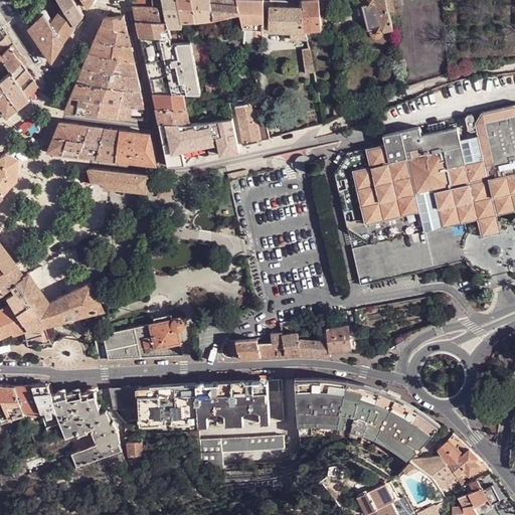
[(20,0),(12,0),(31,27),(35,22),(33,19),(20,0)]
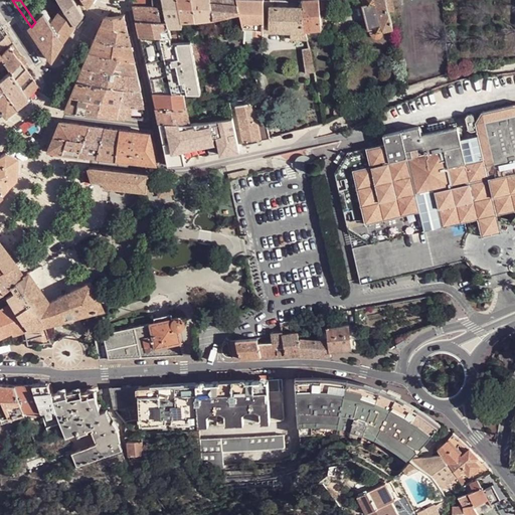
[(83,14),(74,0),(58,0),(63,7),(75,26),(79,20),(83,14)]
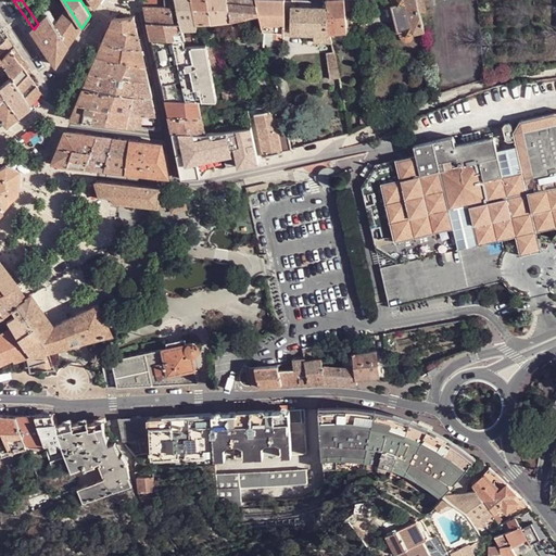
[(175,0),(177,5),(180,23),(181,23),(182,24),(196,24),(191,0),(175,0)]
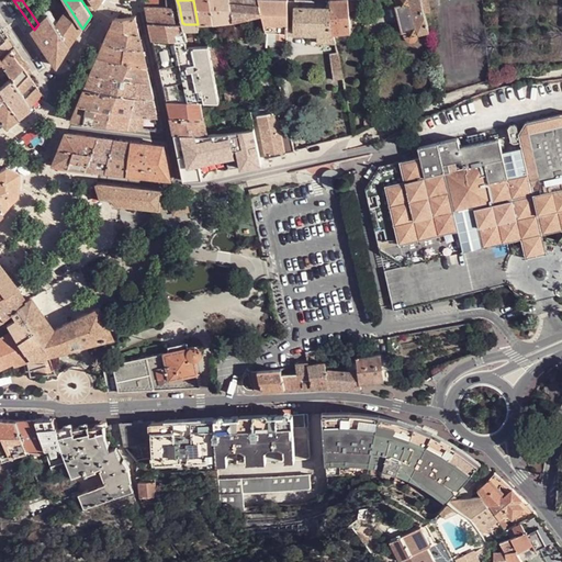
[(193,0),(198,24),(214,23),(210,0),(193,0)]
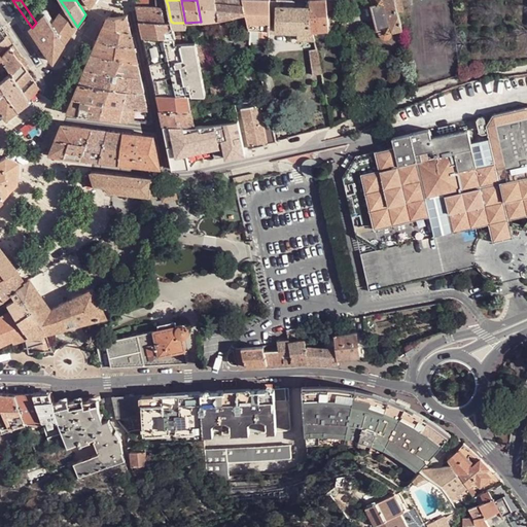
[(197,0),(201,22),(219,20),(216,0),(197,0)]
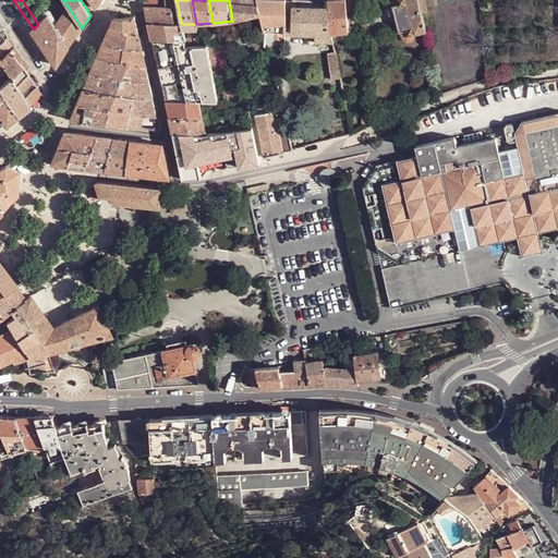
[(229,0),(232,21),(246,17),(246,16),(252,14),(259,13),(256,0),(229,0)]
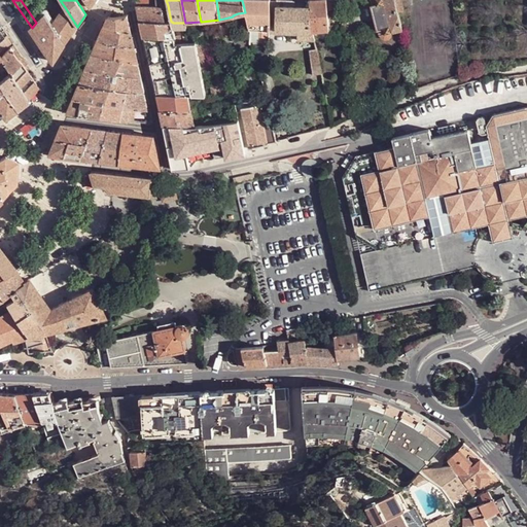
[(242,0),(245,12),(246,13),(249,29),(253,30),(252,43),(269,42),(270,31),(271,31),(270,0),(242,0)]
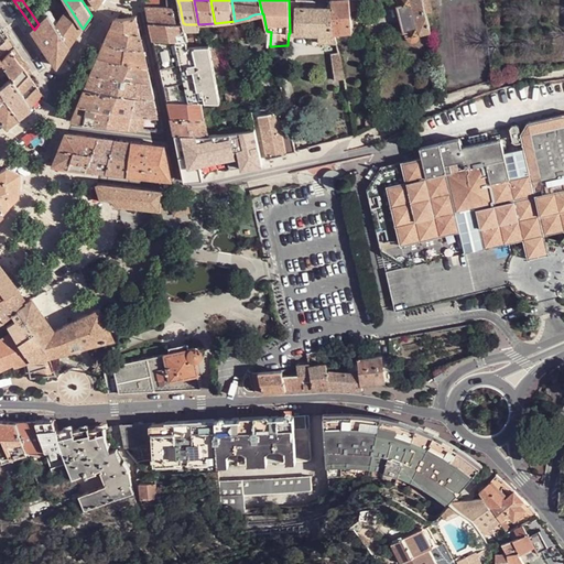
[(339,0),(332,1),(332,8),(334,34),(335,34),(351,33),(350,12),(349,0),(339,0)]
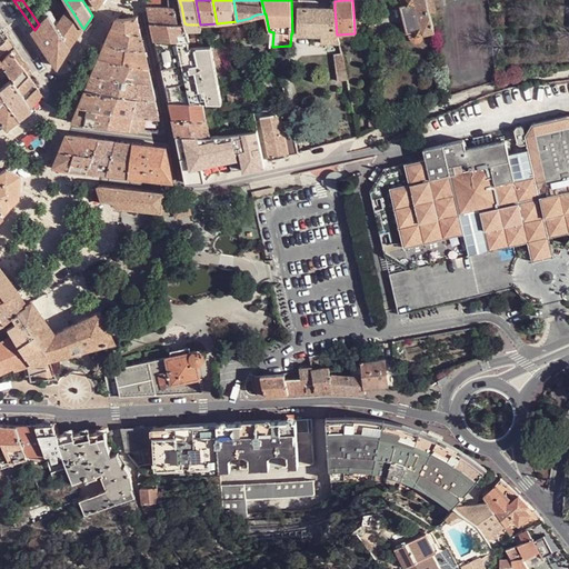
[(423,36),(435,32),(430,13),(427,0),(399,0),(410,38),(411,39),(412,41),(415,42),(417,42),(419,42),(421,41),(422,40),(422,39),(423,37),(423,36)]
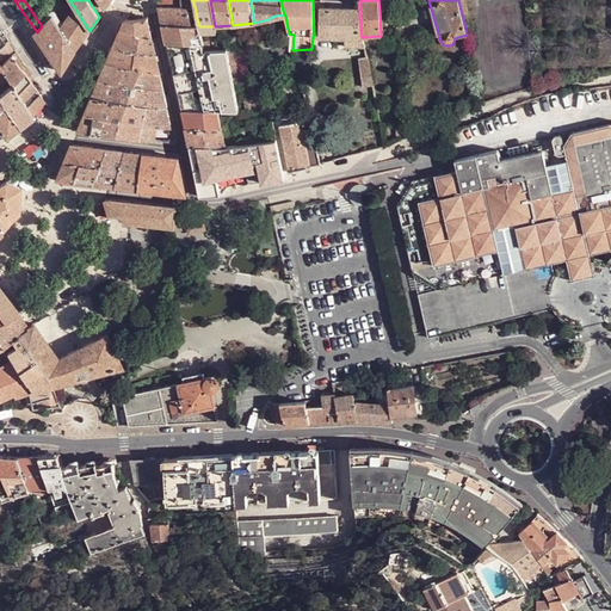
[(458,0),(462,14),(469,13),(467,0),(458,0)]
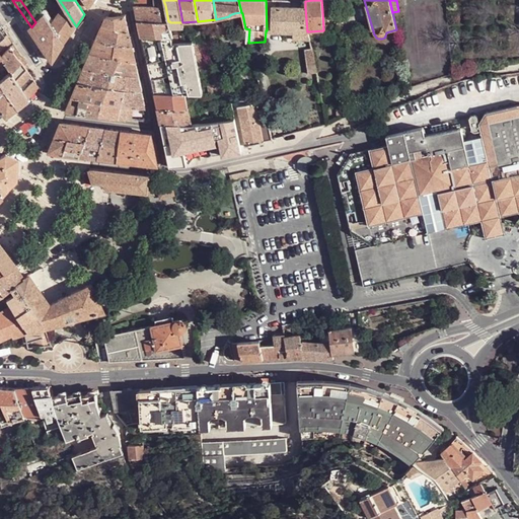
[(165,5),(155,5),(136,5),(137,13),(139,20),(168,21),(165,5)]
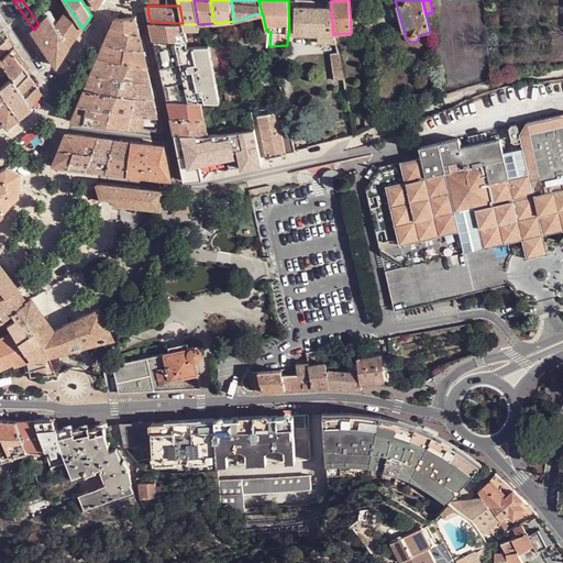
[(295,7),(295,33),(294,34),(318,35),(318,43),(337,44),(334,34),(333,34),(331,8),(295,7)]
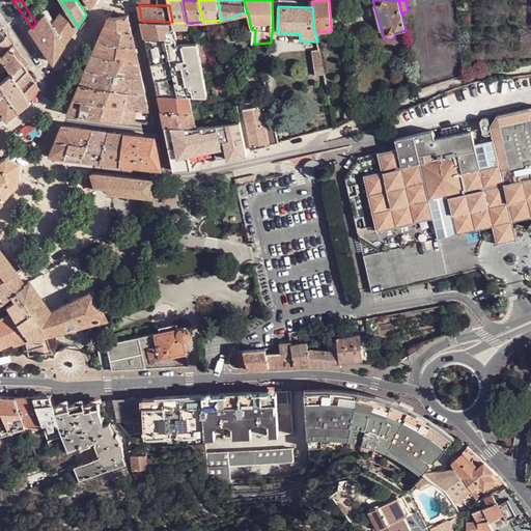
[(55,62),(78,27),(65,7),(55,21),(53,24),(46,14),(36,23),(32,28),(44,46),(55,62)]
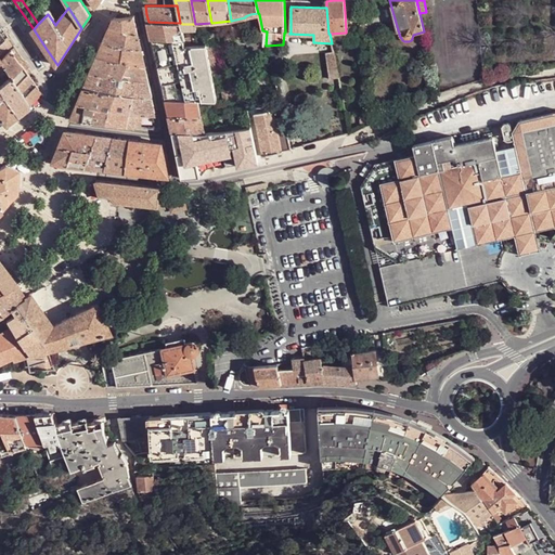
[(36,21),(38,24),(48,14),(55,25),(57,22),(49,10),(36,21)]
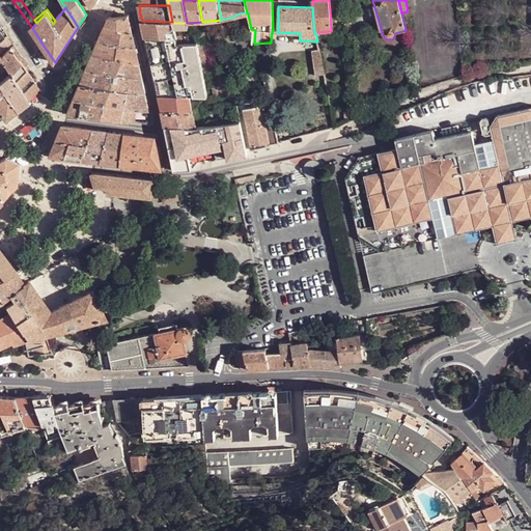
[(108,21),(106,26),(132,31),(128,16),(119,17),(113,18),(112,18),(109,17),(108,21)]
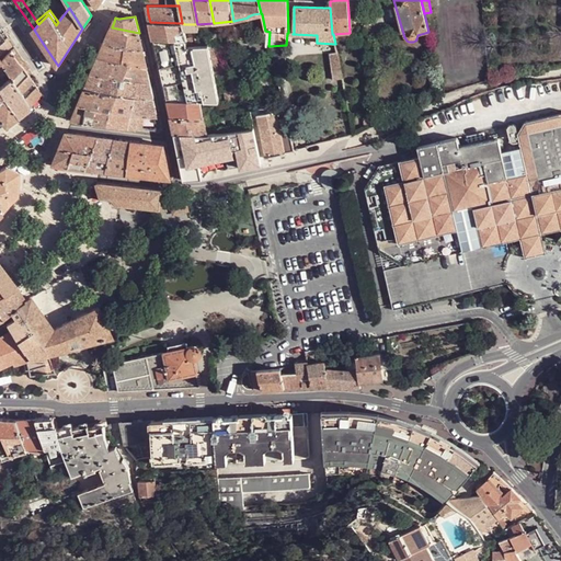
[(183,23),(182,23),(150,22),(152,31),(153,39),(186,41),(187,41),(186,37),(184,30),(184,24),(183,23)]
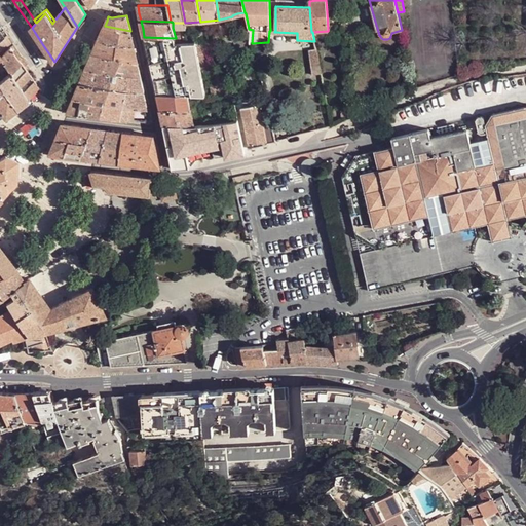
[(233,24),(220,26),(220,30),(221,34),(235,32),(233,24)]
